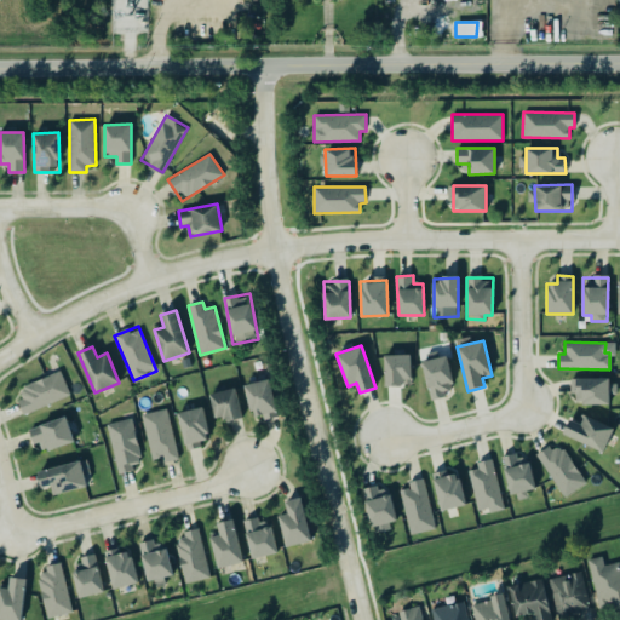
[(411,355),(384,355),(385,385),(412,385),(411,355)]
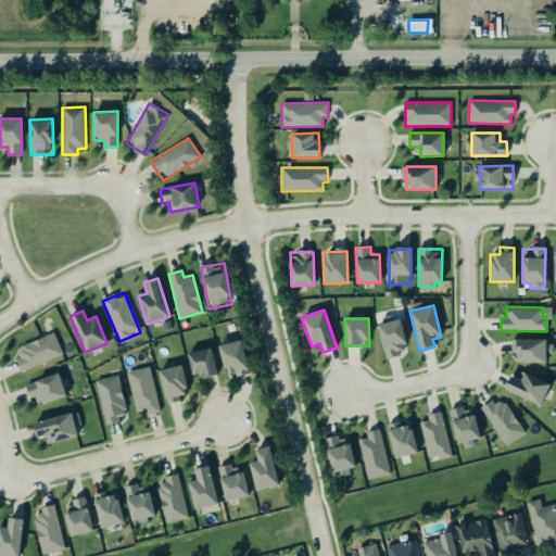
[(387,358),(399,355),(397,350),(407,348),(400,318),(378,325),(387,358)]
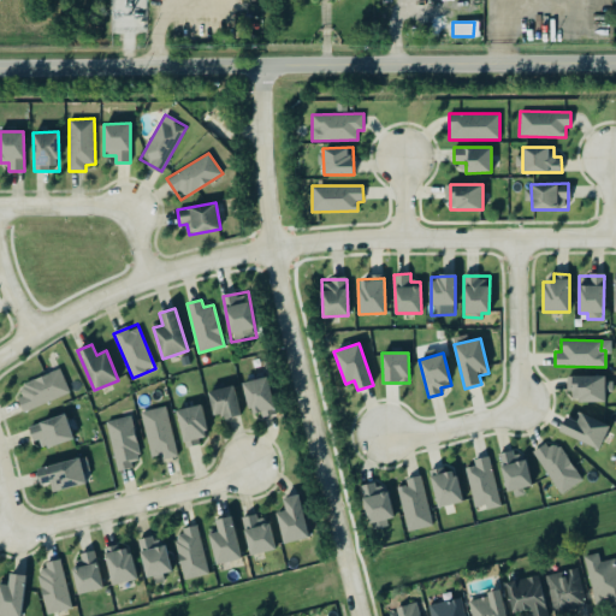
[(24,413),(70,392),(59,368),(21,385),(24,394),(17,397),(24,413)]
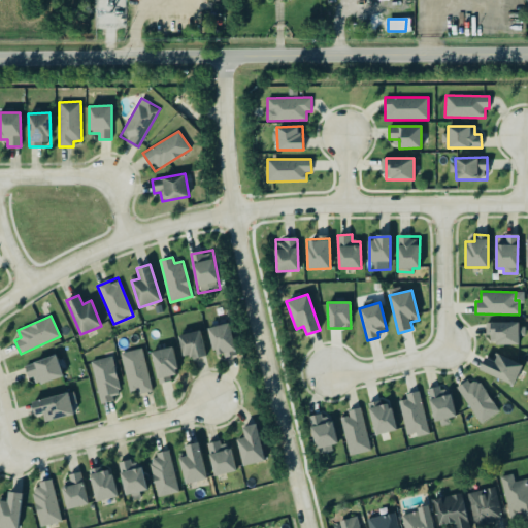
[(215,357),(236,354),(231,323),(209,327),(215,357)]
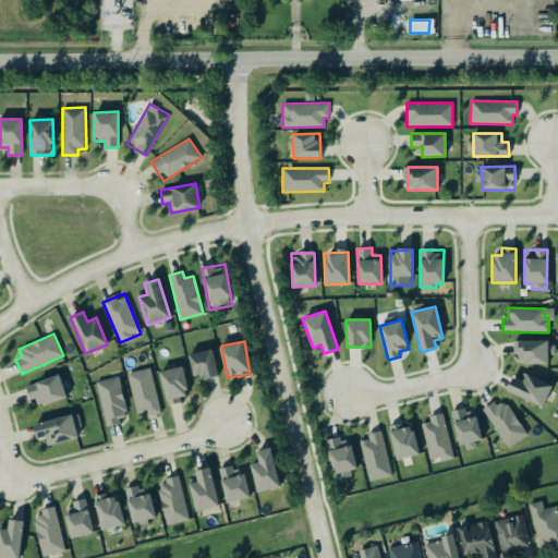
[(548,363),(548,355),(555,355),(555,341),(516,341),(516,363),(548,363)]
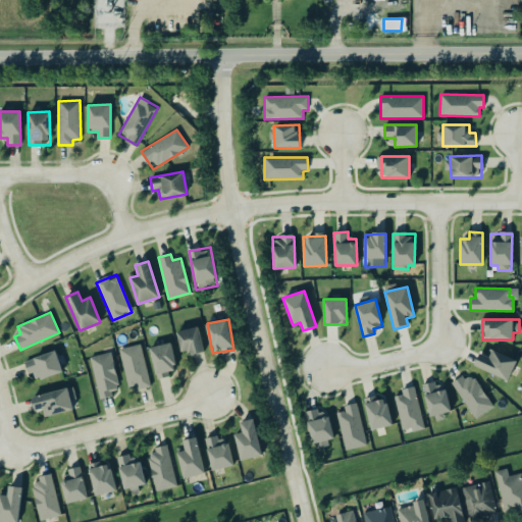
[(175,331),(183,356),(204,350),(198,326),(175,331)]
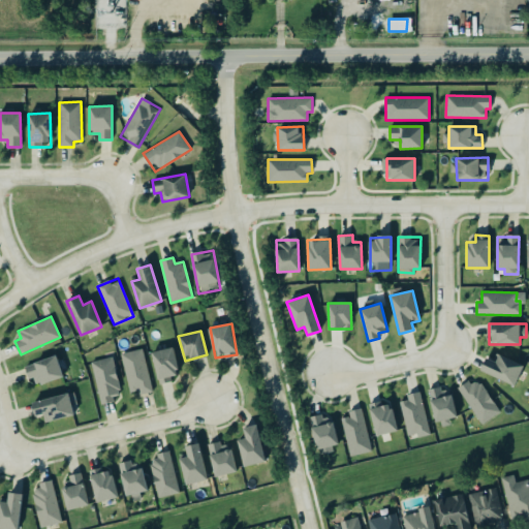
[(180,377),(173,347),(151,352),(159,382),(180,377)]
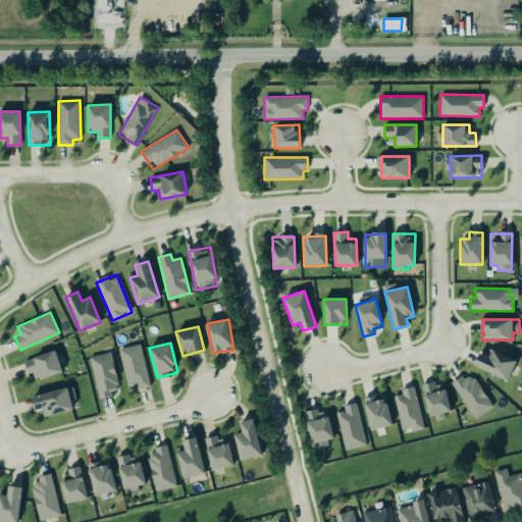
[(150,384),(141,344),(118,349),(128,389),(150,384)]
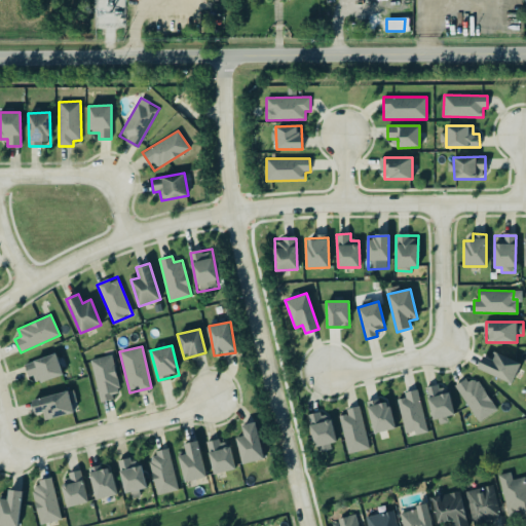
[(513,383),(521,363),(495,352),(492,360),(483,355),(478,369),(513,383)]
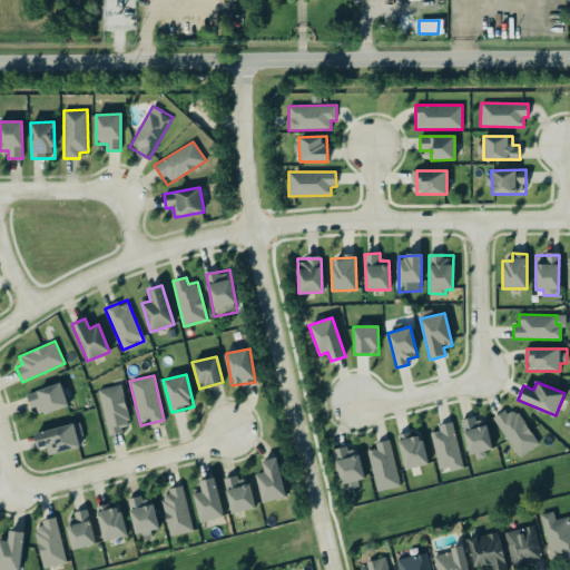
[(28,393),(35,415),(68,405),(61,383),(28,393)]
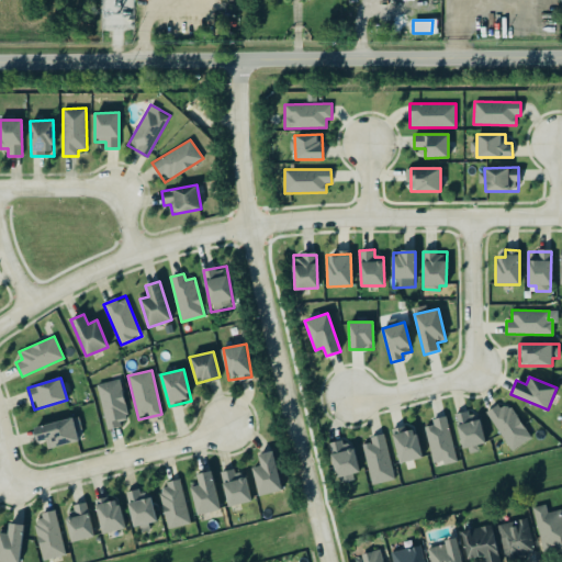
[(107,428),(130,423),(120,379),(96,384),(107,428)]
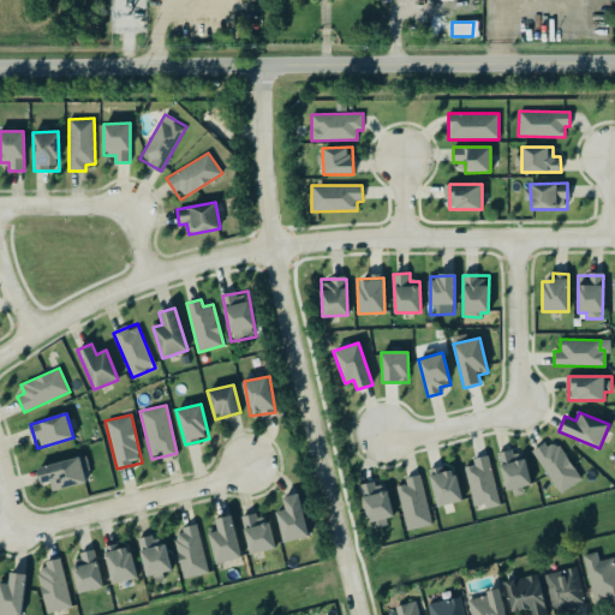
[(559,442),(548,448),(544,443),(532,449),(557,493),(580,479),(559,442)]
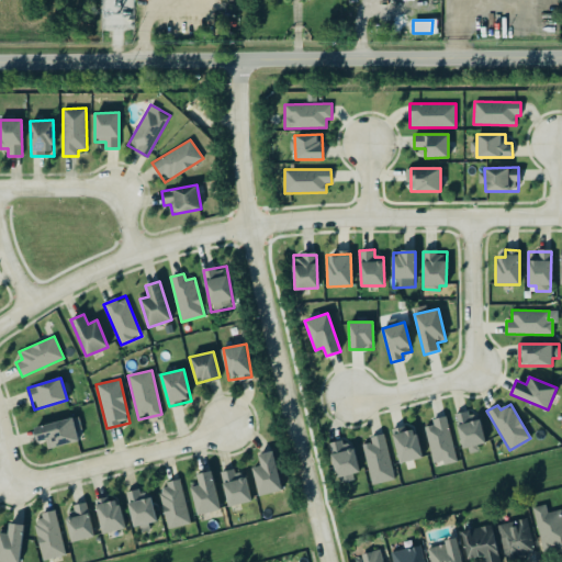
[(456,413),(464,454),(480,451),(479,445),(485,444),(480,417),(470,419),(468,411),(456,413)]
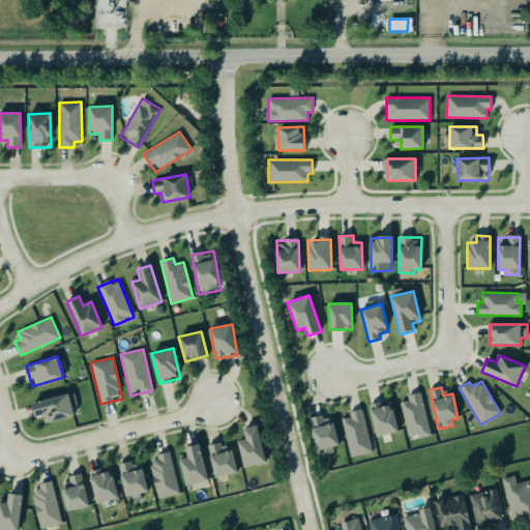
[(42,415),(45,423),(75,416),(71,406),(78,405),(74,392),(32,403),(35,417),(42,415)]
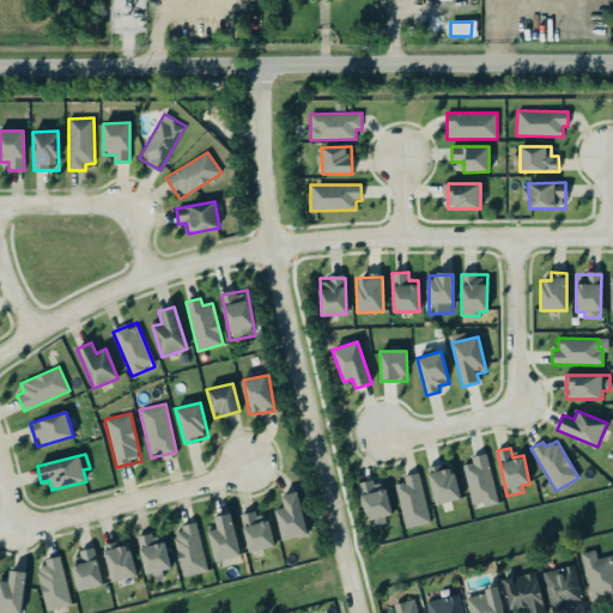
[(473,505),(483,502),(484,508),(498,503),(486,456),(461,462),(473,505)]
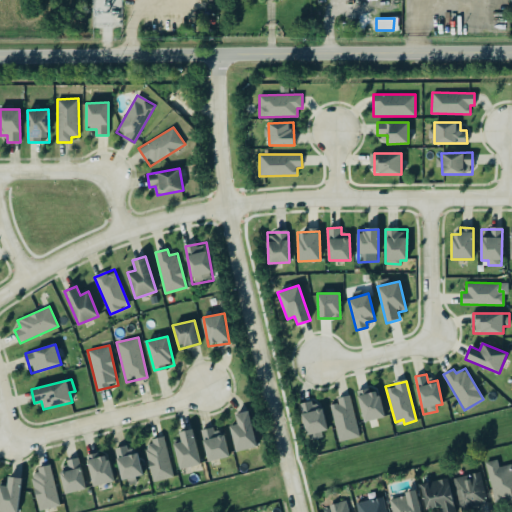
[(364,422),(385,417),(377,388),(357,393),(364,422)]
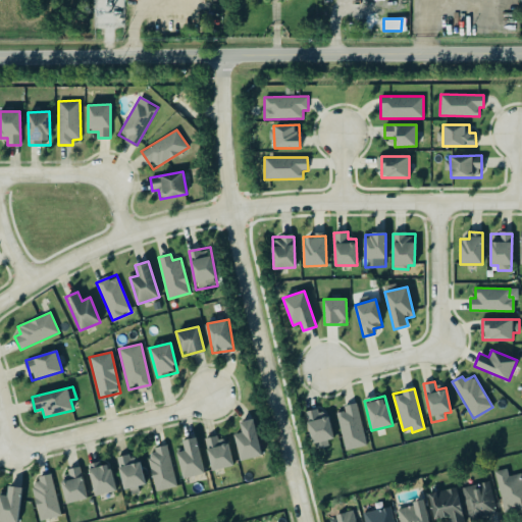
[(367,445),(356,403),(344,406),(345,411),(336,413),(345,450),(367,445)]
